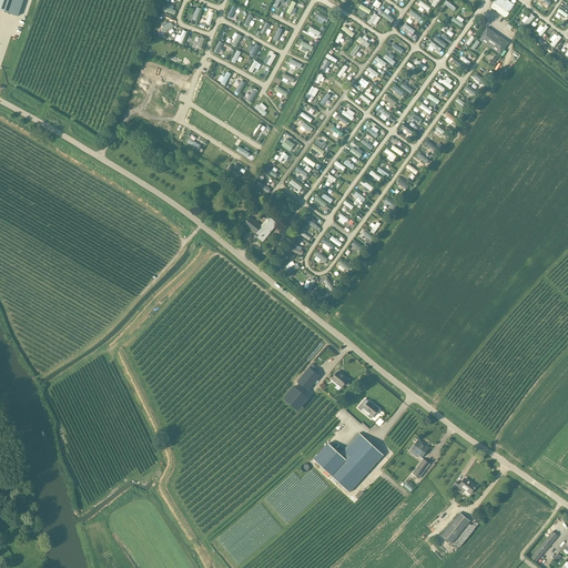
[(0,0),(0,10),(14,16),(20,0),(0,0)]
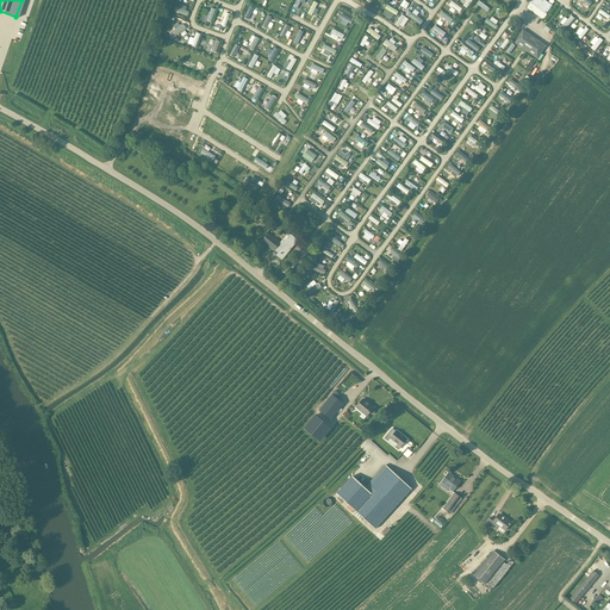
[(542,19),(546,14),(553,6),(543,0),(531,0),(527,8),(542,19)]
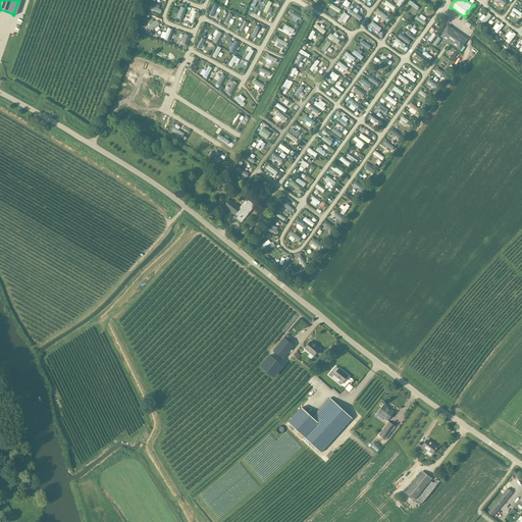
[(394,10),(396,7),(385,1),(383,5),(394,10)]
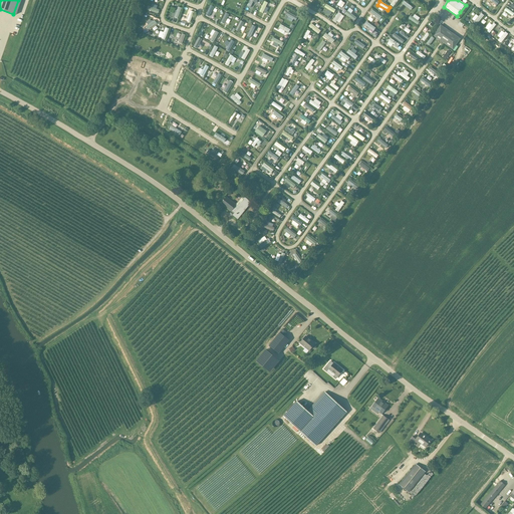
[(268,3),(264,2),(259,12),(262,13),(268,3)]
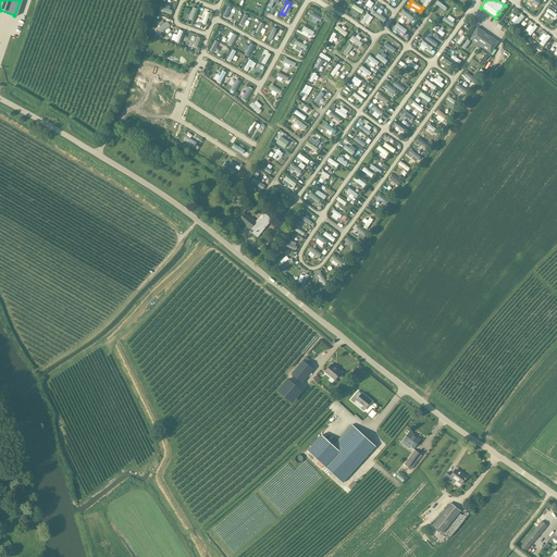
[(232,8),(229,5),(223,16),(226,19),(232,8)]
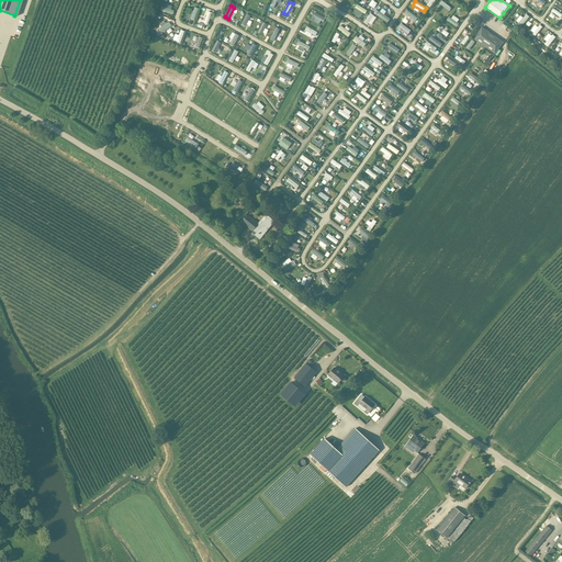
[(368,12),(357,6),(355,9),(367,15),(368,12)]
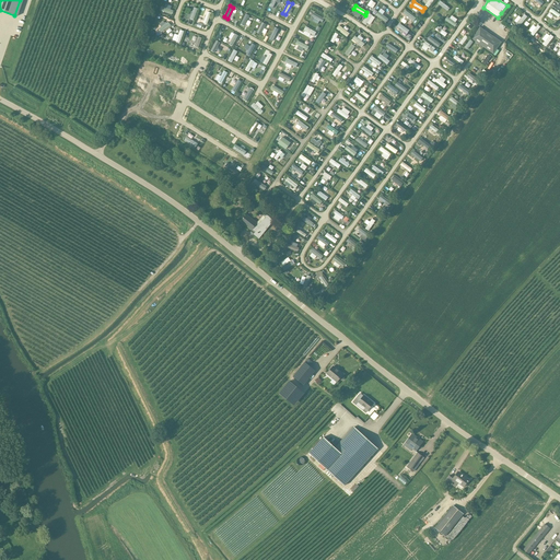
[(382,12),(385,8),(383,6),(375,15),(386,23),(389,19),(382,12)]
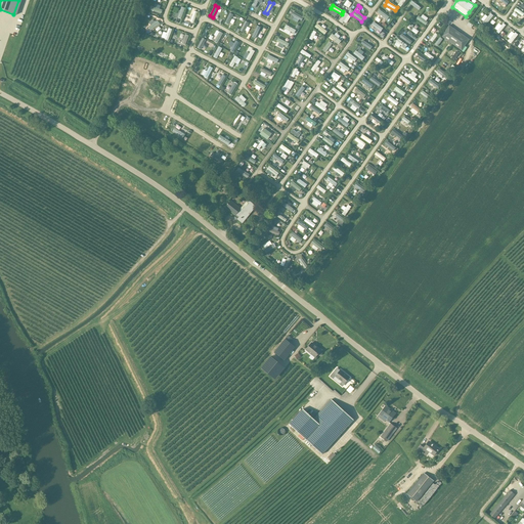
[(523,12),(515,8),(514,11),(523,16),(523,13),(523,12)]
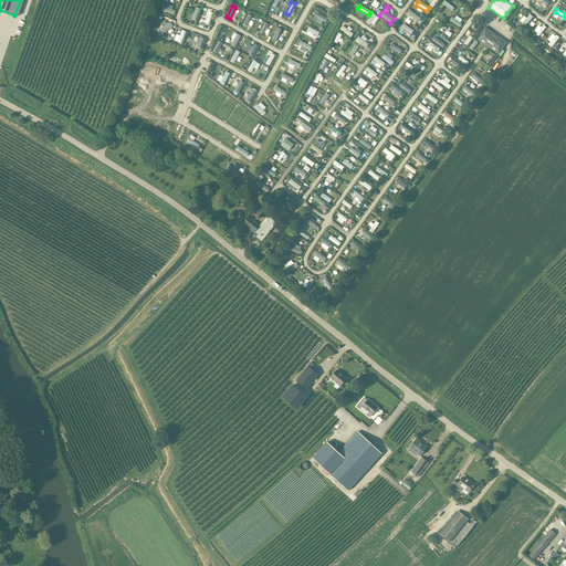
[(418,22),(420,19),(410,11),(407,14),(418,22)]
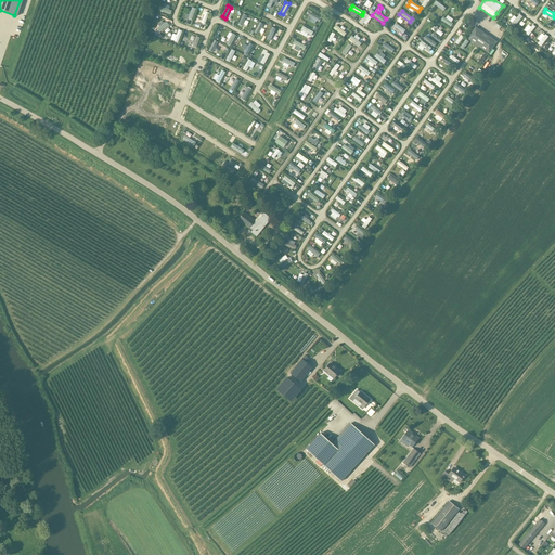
[(323,20),(311,13),(309,17),(321,23),(323,20)]
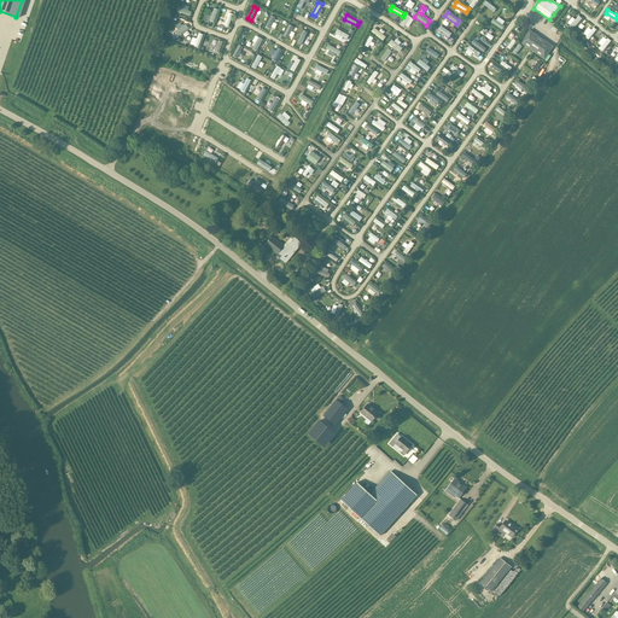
[(407,15),(400,24),(404,28),(406,25),(408,28),(414,19),(407,15)]
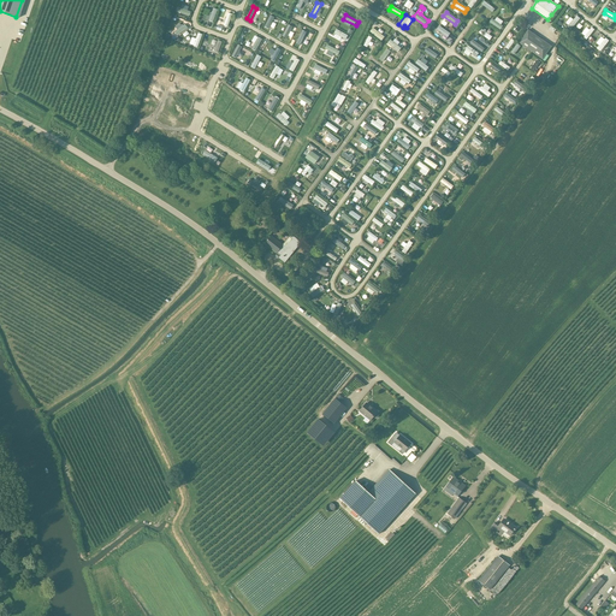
[(273,18),(270,16),(264,28),(267,30),(273,18)]
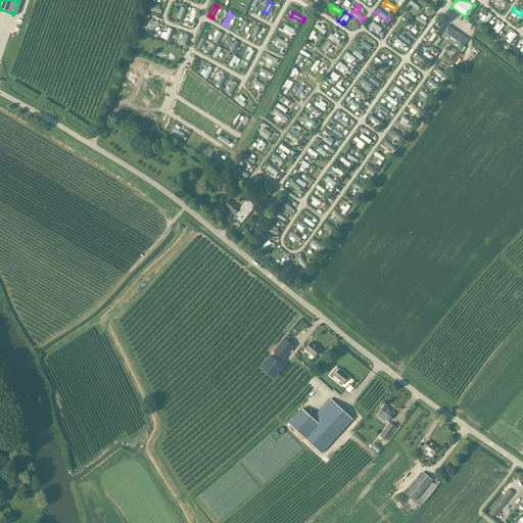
[(485,25),(492,15),(489,13),(486,16),(484,14),(479,20),(485,25)]
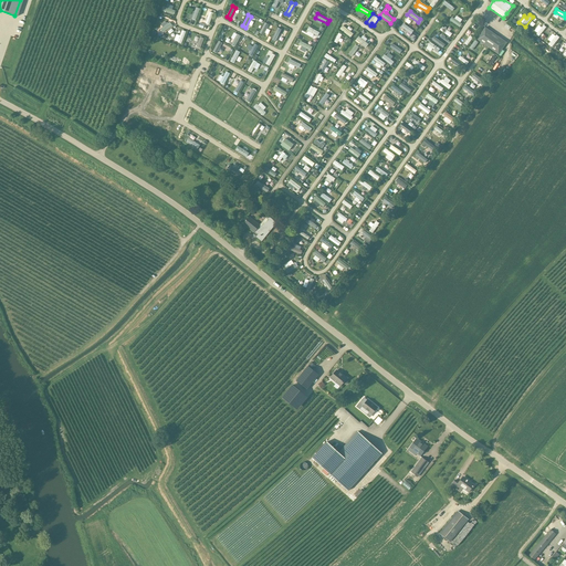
[(454,19),(452,17),(450,20),(460,28),(462,24),(460,22),(462,20),(457,16),(454,19)]
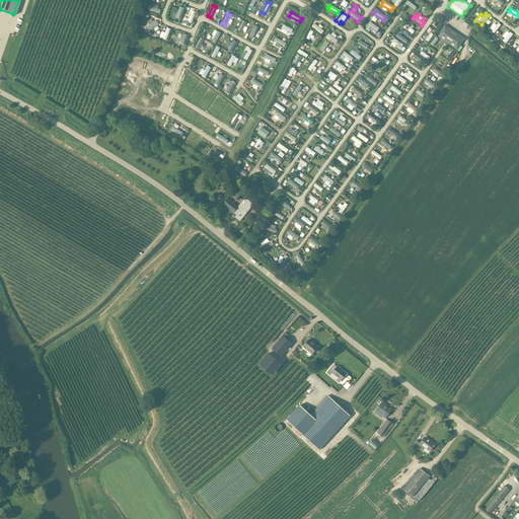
[(158,24),(156,20),(147,27),(149,30),(158,24)]
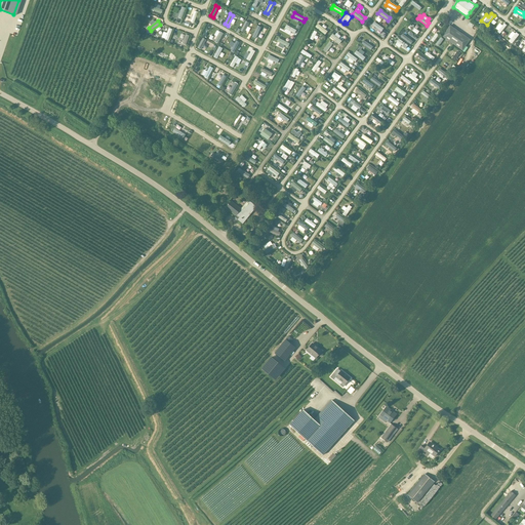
[(249,23),(246,22),(240,32),(244,33),(249,23)]
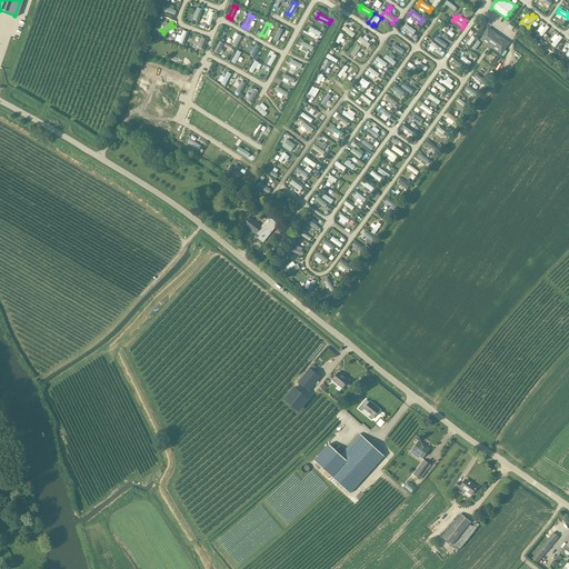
[(402,28),(413,35),(416,30),(405,23),(402,28)]
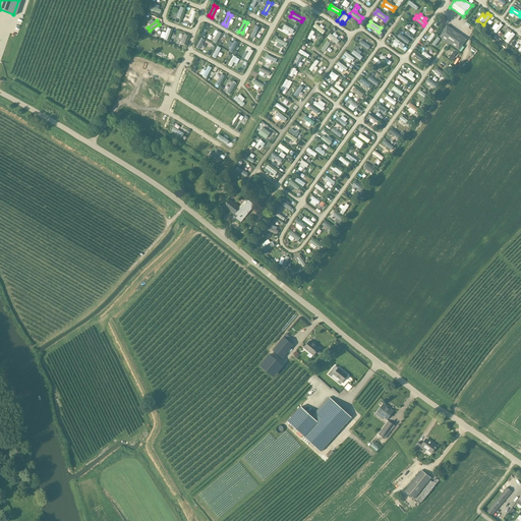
[(497,21),(491,29),(497,33),(502,26),(497,21)]
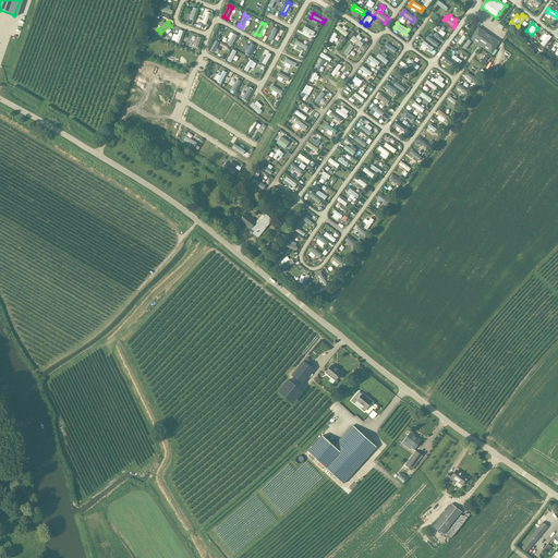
[(346,36),(348,33),(338,25),(335,28),(346,36)]
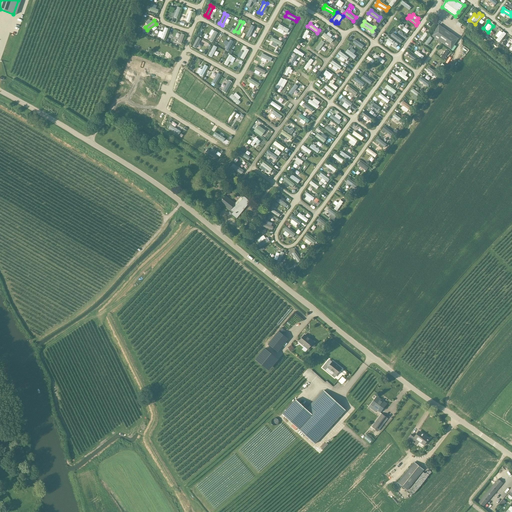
[(398,27),(407,34),(409,31),(400,24),(398,27)]
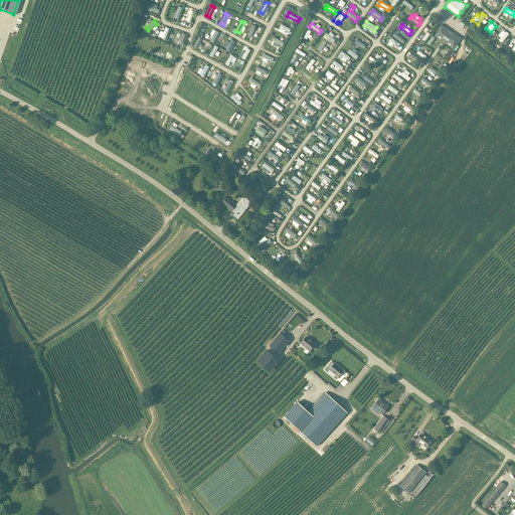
[(256,27),(253,25),(248,35),(251,37),(256,27)]
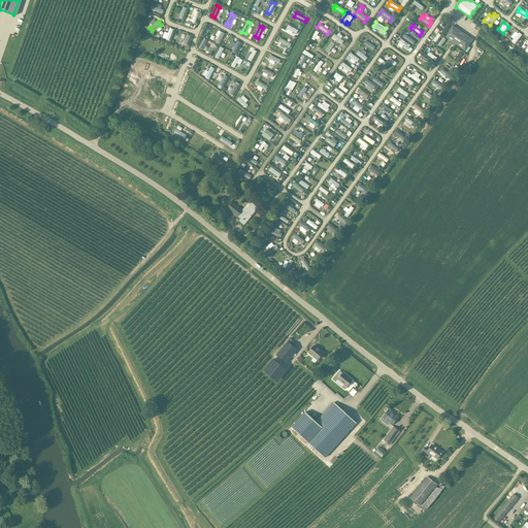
[(299,32),(288,26),(287,29),(298,35),(299,32)]
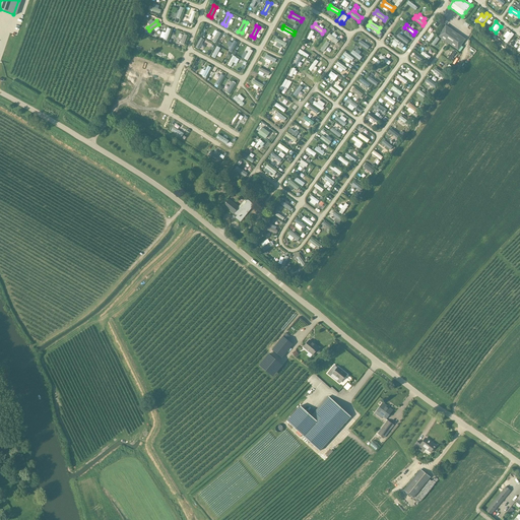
[(438,37),(458,51),(466,40),(446,25),(438,37)]
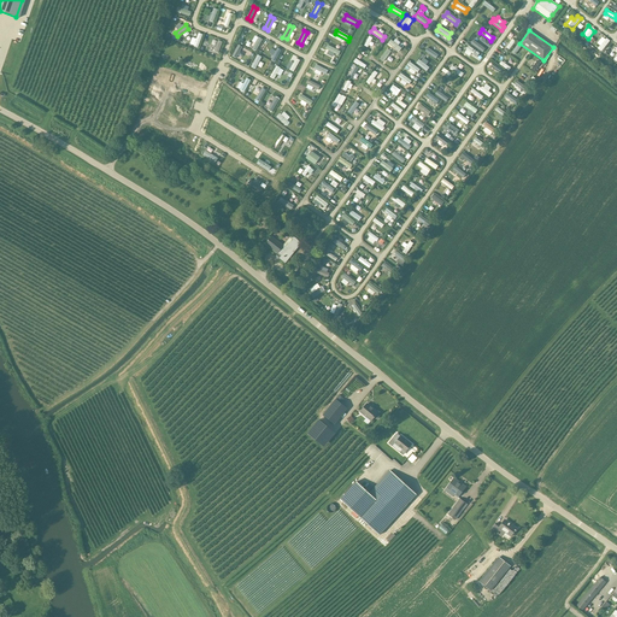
[(262,39),(258,36),(252,48),(256,51),(262,39)]
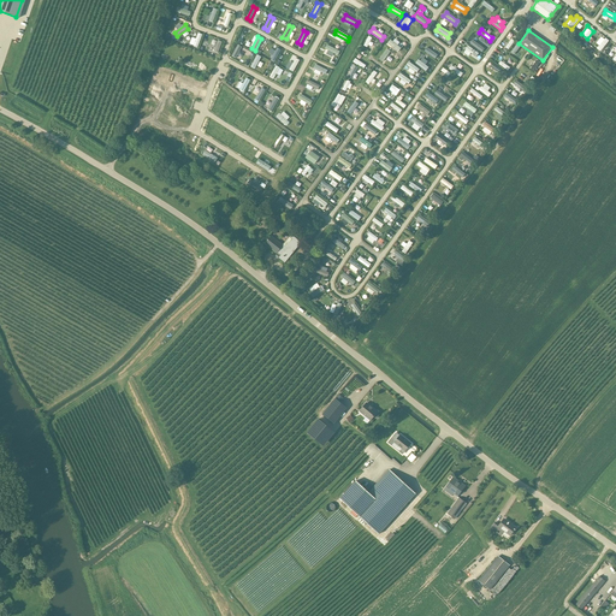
[(602,36),(596,42),(599,46),(597,48),(600,52),(609,41),(605,37),(604,40),(602,36)]
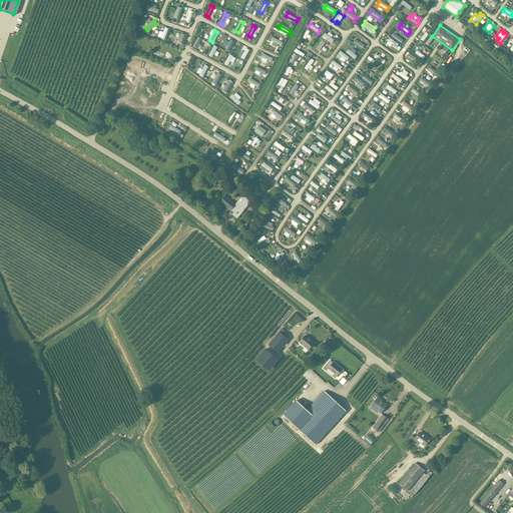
[(334,40),(325,33),(323,36),(332,43),(334,40)]
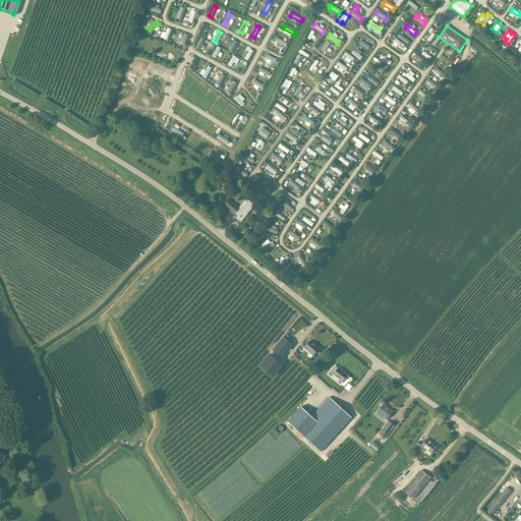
[(406,43),(408,40),(399,34),(397,37),(406,43)]
